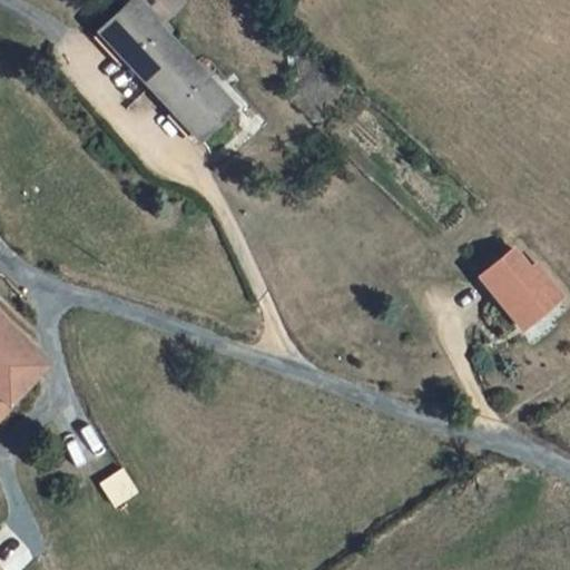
[(144,0),(150,7),(111,47),(161,97),(197,62),(166,33),(172,27),(176,31),(194,13),(179,0),(144,0)]
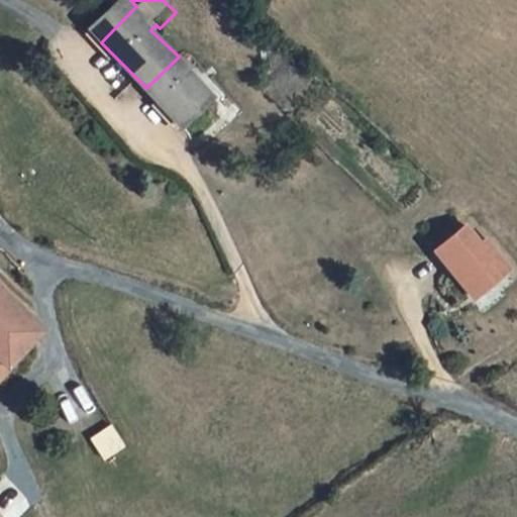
[(179,57),(146,88),(194,134),(225,101),(179,57)]
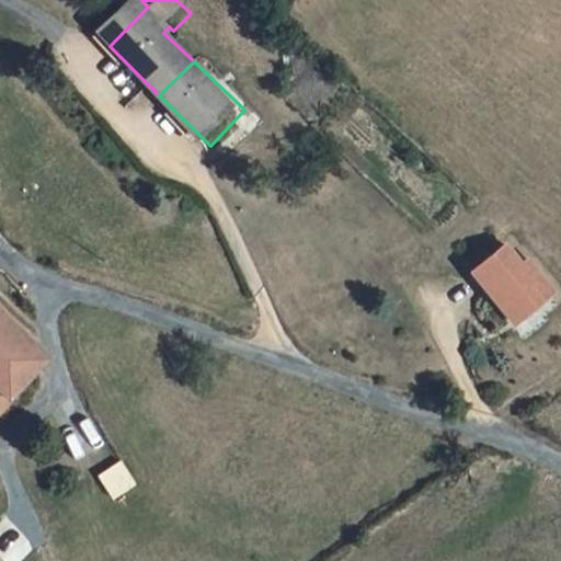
[(517,273),(485,301),(510,331),(516,325),(536,347),(560,324),(560,310),(540,287),(535,293),(517,273)]
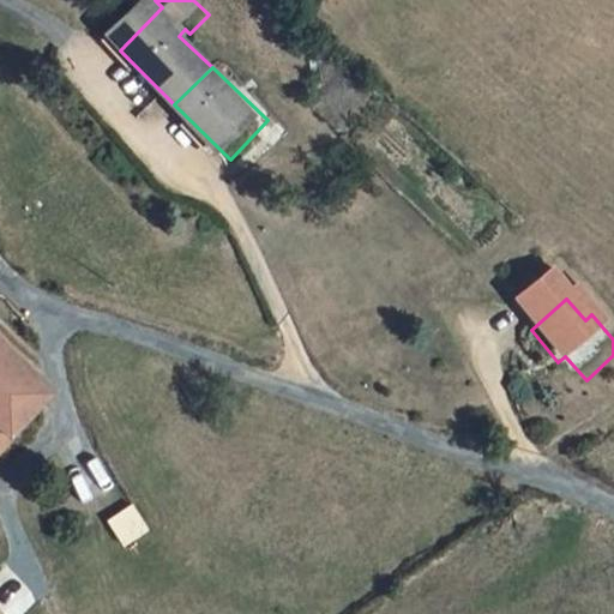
[(565,356),(558,362),(579,386),(587,380),(565,356)]
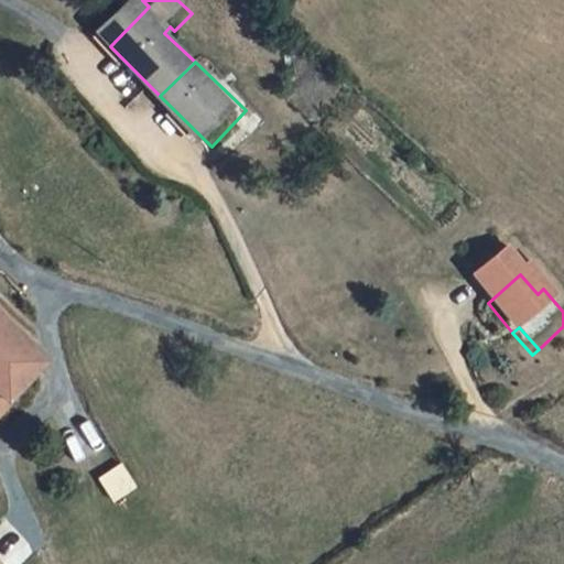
[(0,402),(29,375),(0,344),(0,402)]
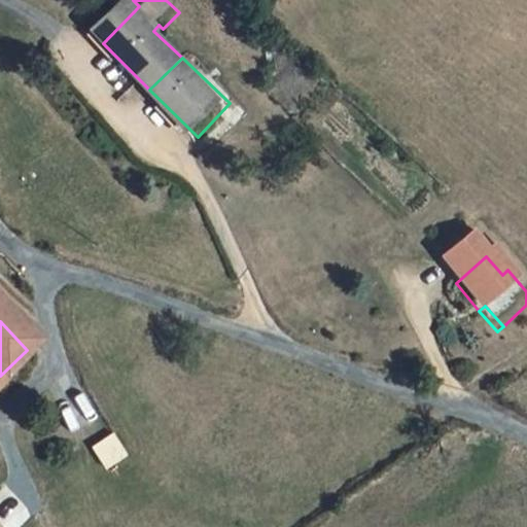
[(104,467),(127,454),(113,431),(90,445),(104,467)]
